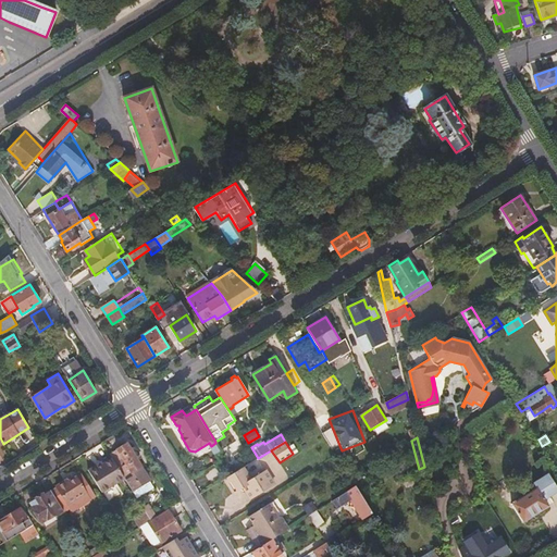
[(127,443),(110,454),(112,458),(125,479),(133,492),(150,481),(150,480),(127,443)]
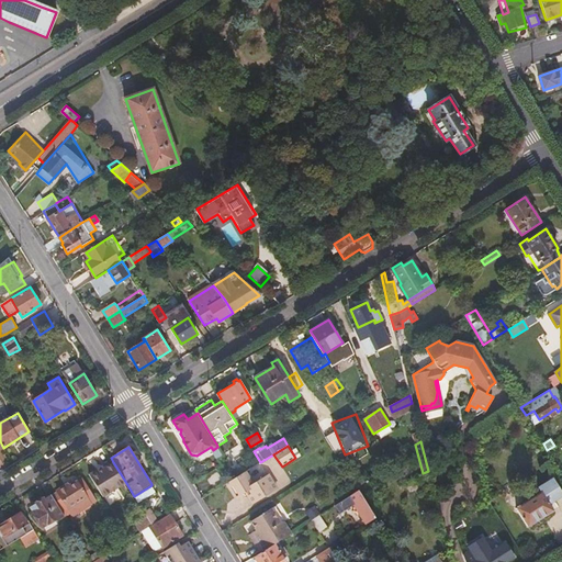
[(217,459),(223,456),(217,447),(213,450),(217,459)]
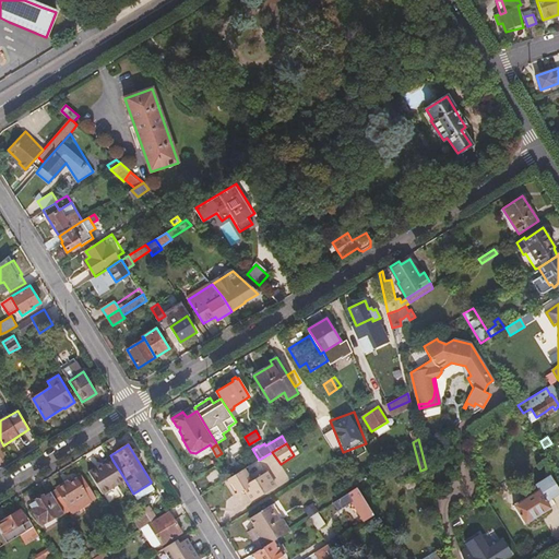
[(259,460),(252,449),(229,463),(230,464),(223,468),(224,471),(215,476),(219,484),(226,480),(245,468),(259,460)]
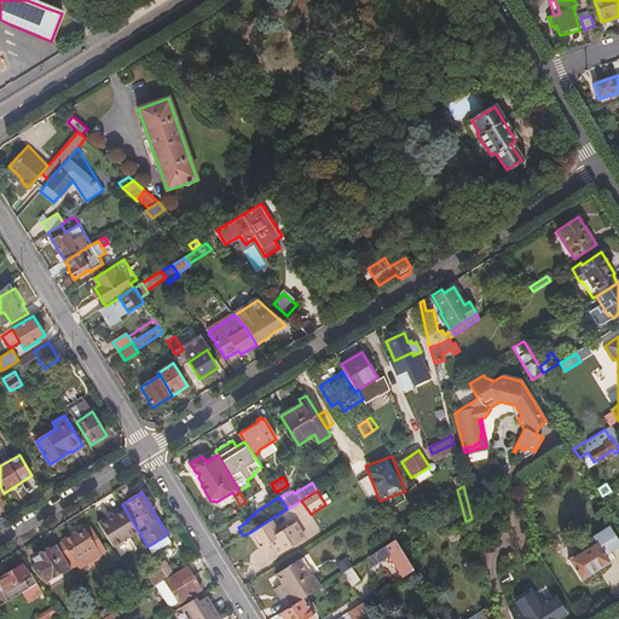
[(239,505),(244,513),(250,509),(246,502),(239,505)]
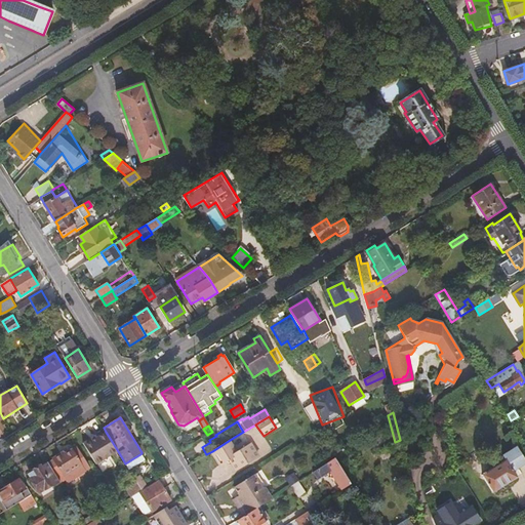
[(118,451),(106,432),(96,438),(92,441),(91,439),(82,444),(95,465),(96,465),(102,473),(112,466),(108,458),(118,451)]
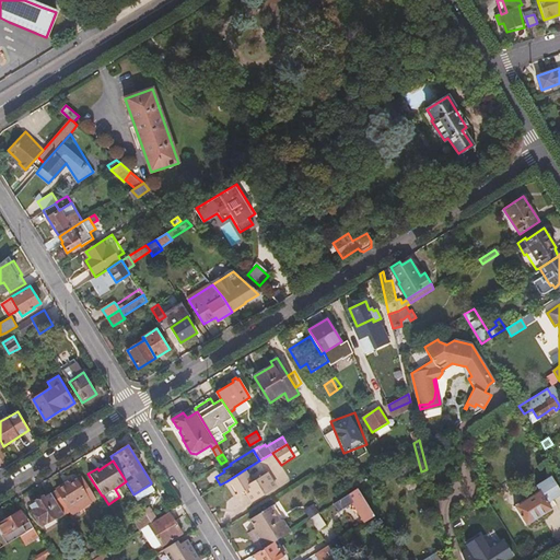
[(245,469),(226,481),(236,497),(243,492),(248,494),(253,502),(269,492),(267,490),(275,485),(267,473),(258,478),(257,482),(252,481),(245,469)]
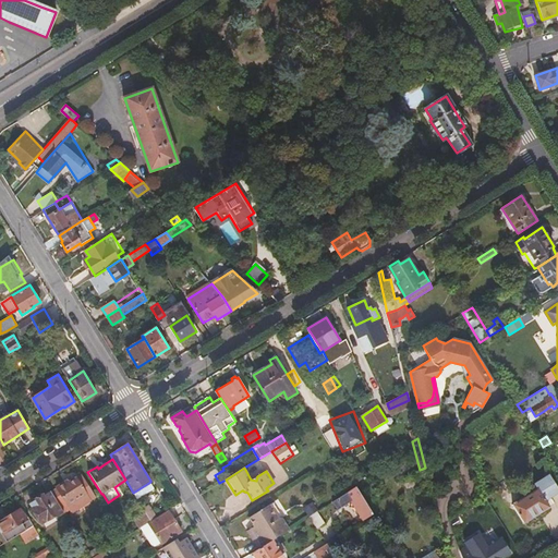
[(58,488),(52,492),(63,508),(69,505),(72,511),(96,497),(82,474),(73,480),(72,477),(57,486),(58,488)]
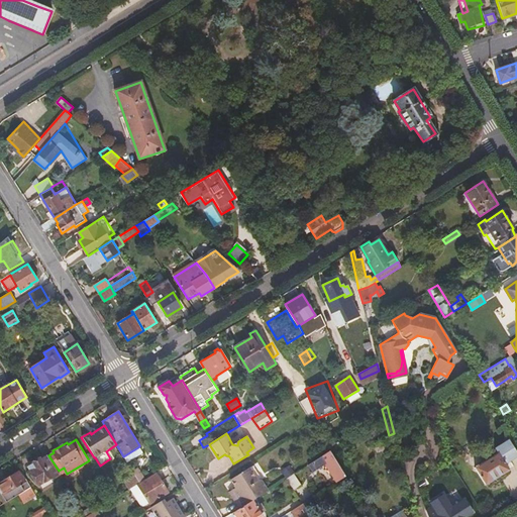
[(505,463),(516,455),(516,453),(508,440),(495,448),(498,453),(476,469),(486,485),(508,471),(505,463)]
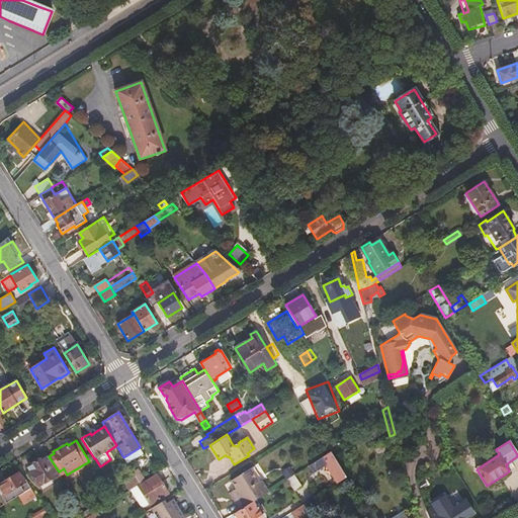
[(144,453),(140,447),(123,457),(127,464),(144,453)]
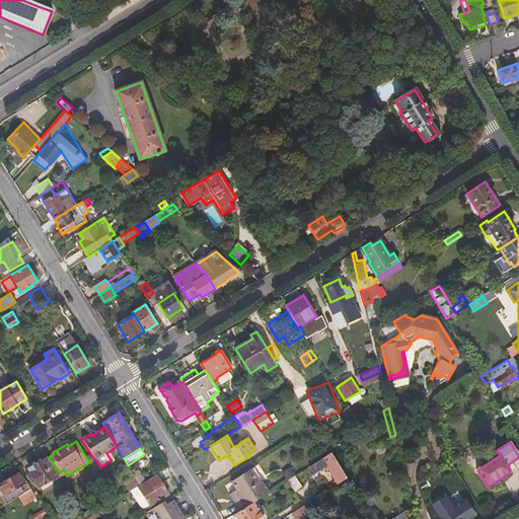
[(347,478),(331,453),(312,465),(316,472),(326,466),(338,485),(347,478)]
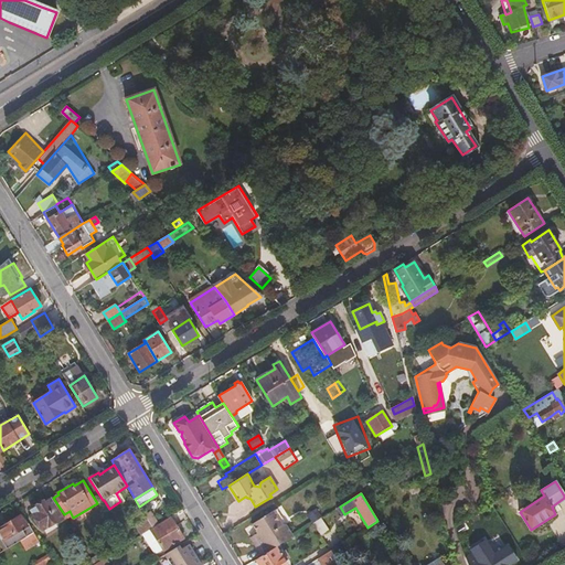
[(64,514),(53,498),(48,502),(45,500),(35,507),(38,511),(32,513),(43,531),(59,521),(57,519),(64,514)]
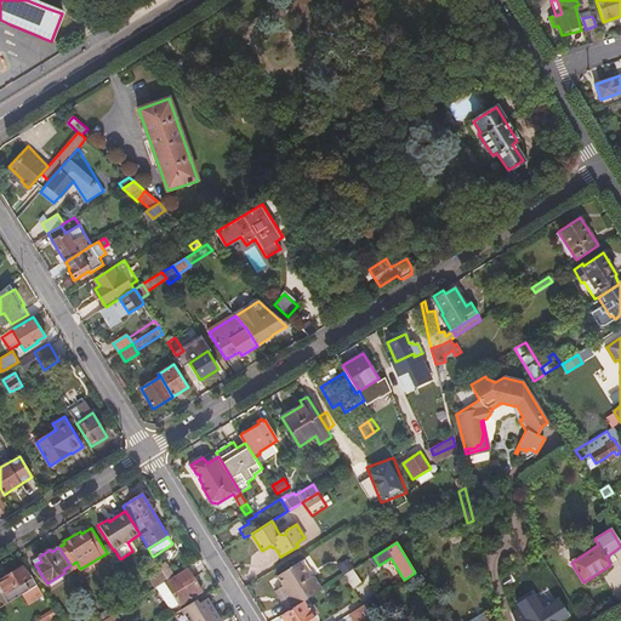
[(353,569),(354,569),(349,560),(340,568),(345,575),(353,569)]
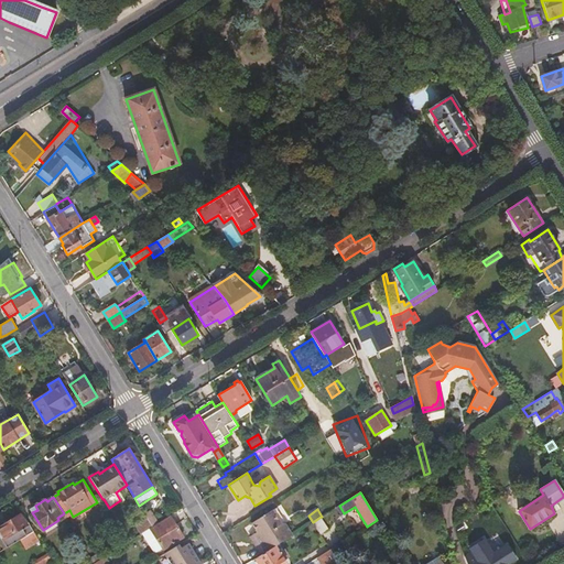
[(152,527),(159,522),(151,511),(145,514),(152,527)]
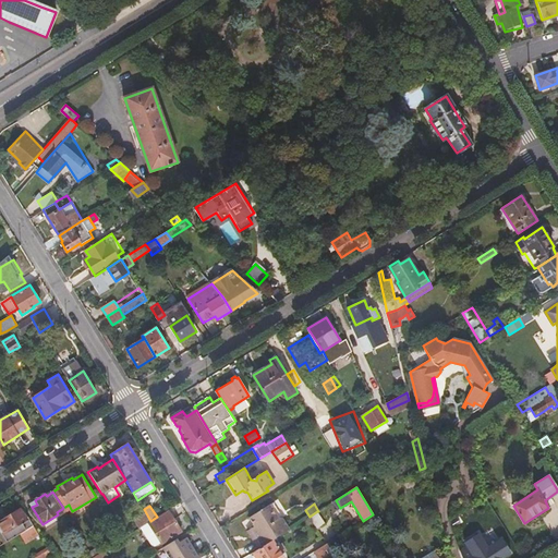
[(258,548),(273,540),(288,530),(281,520),(277,519),(268,506),(249,518),(255,528),(251,530),(256,538),(253,541),(258,548)]
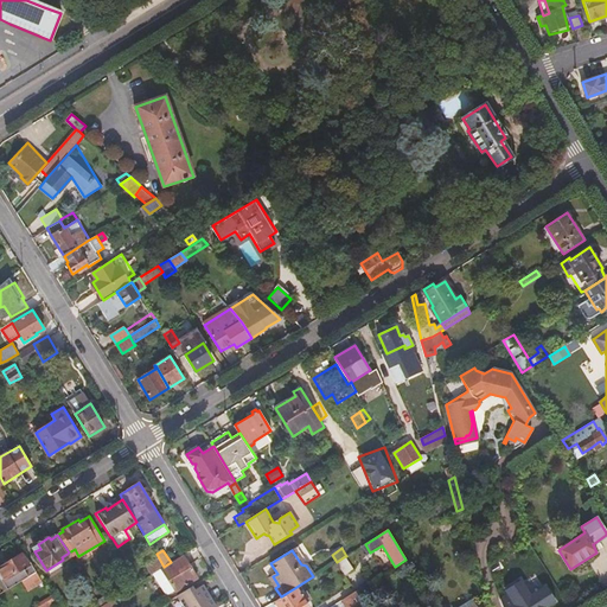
[(0,567),(0,581),(5,590),(24,579),(36,572),(29,560),(27,561),(23,553),(0,567)]
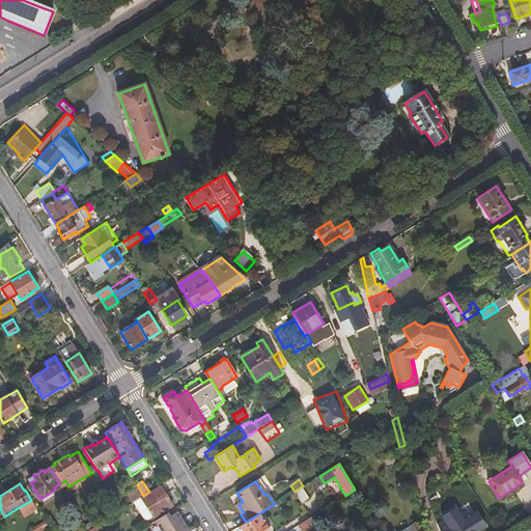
[(173,506),(161,485),(149,492),(143,496),(134,501),(146,521),(154,516),(155,518),(173,506)]
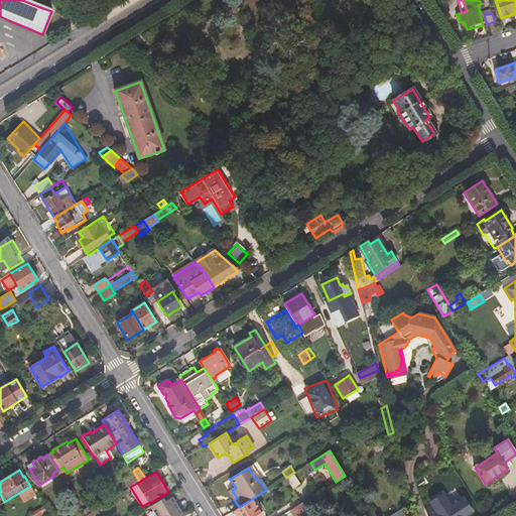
[(300,484),(293,473),(286,478),(293,489),(300,484)]
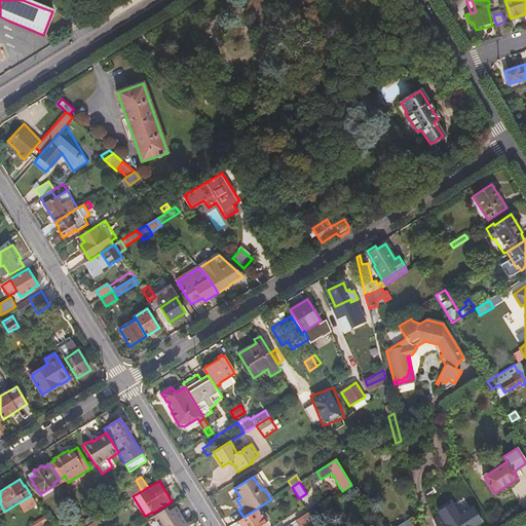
[(130,496),(140,490),(136,483),(126,489),(130,496)]
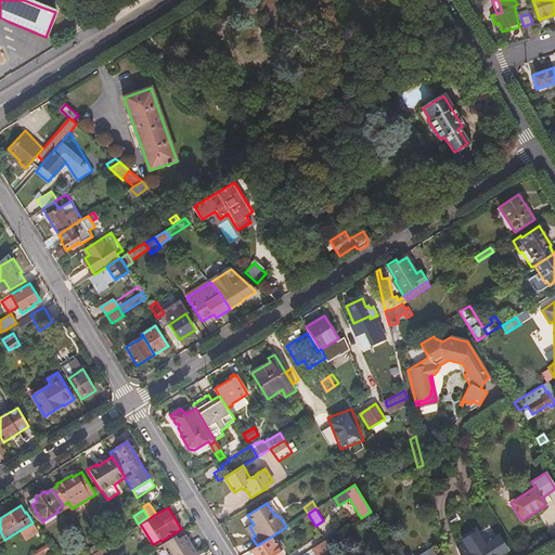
[(33,523),(22,529),(25,536),(37,528),(33,523)]
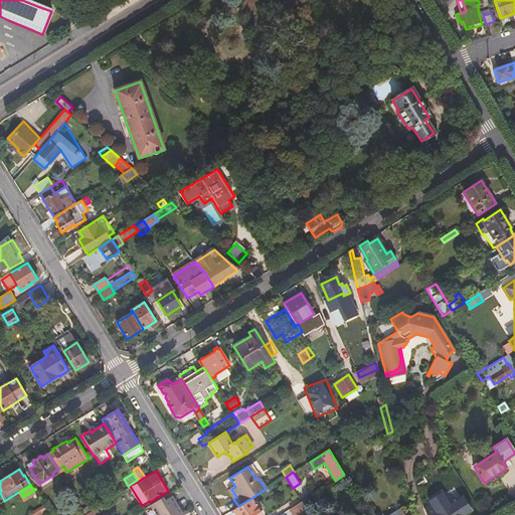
[(228,491),(233,499),(236,497),(231,489),(228,491)]
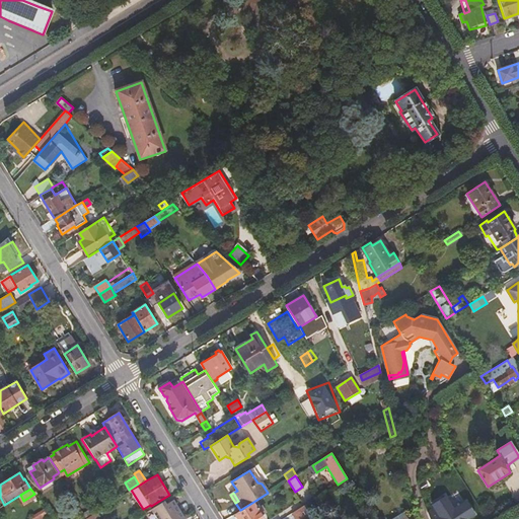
[(449,496),(426,504),(431,518),(475,518),(477,518),(470,499),(452,506),(449,496)]
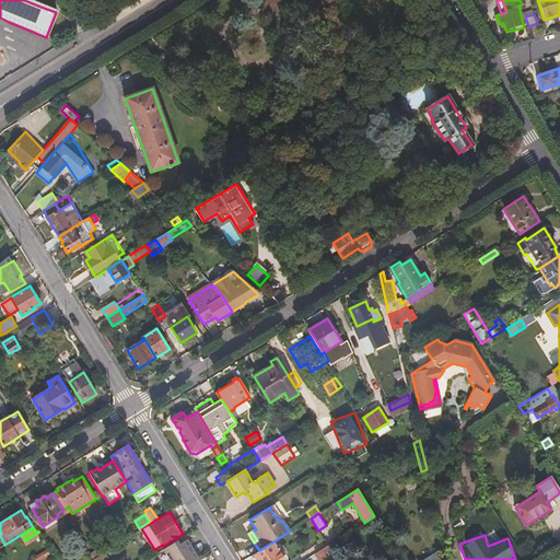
[(178,546),(176,543),(164,549),(170,559),(199,559),(187,539),(178,546)]
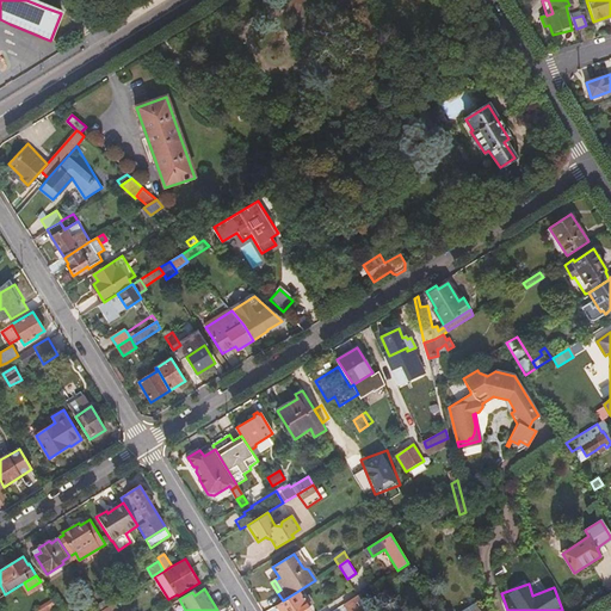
[(283,600),(276,605),(279,610),(309,610),(310,610),(308,606),(313,603),(309,596),(304,599),(298,591),(283,600)]
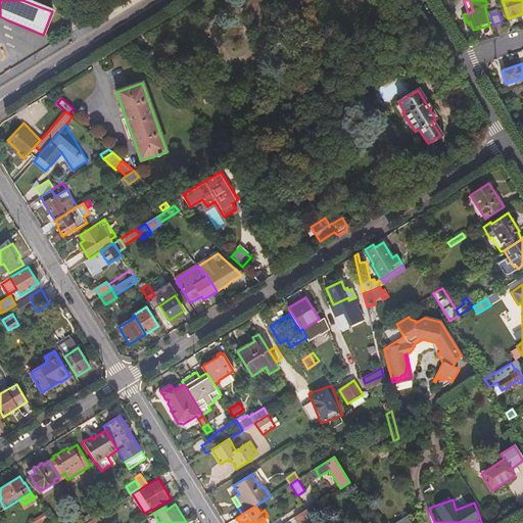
[(52,510),(45,514),(51,522),(57,519),(52,510)]
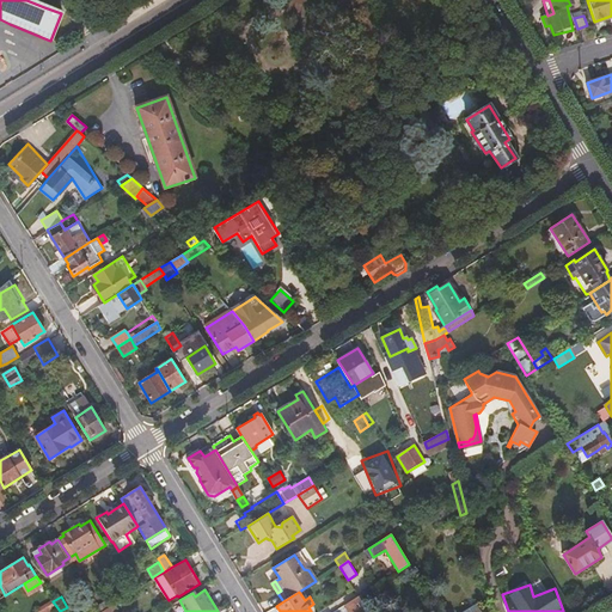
[(362,611),(367,610),(359,597),(344,605),(348,611),(362,611)]
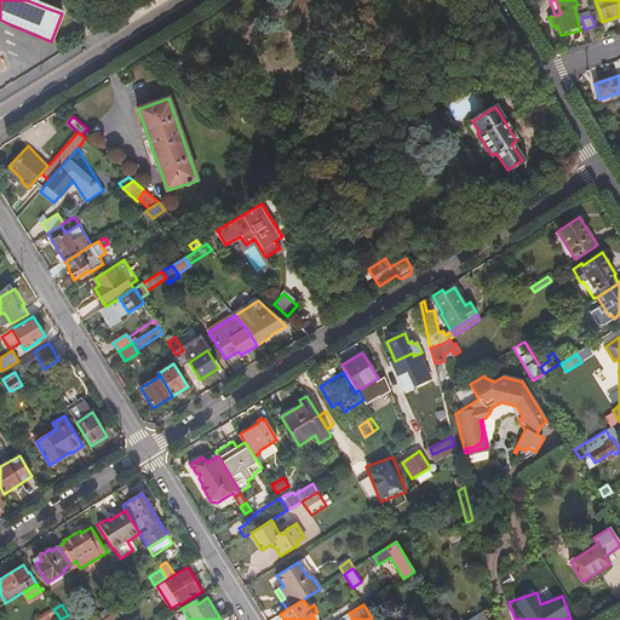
[(113,606),(101,614),(103,618),(116,610),(113,606)]
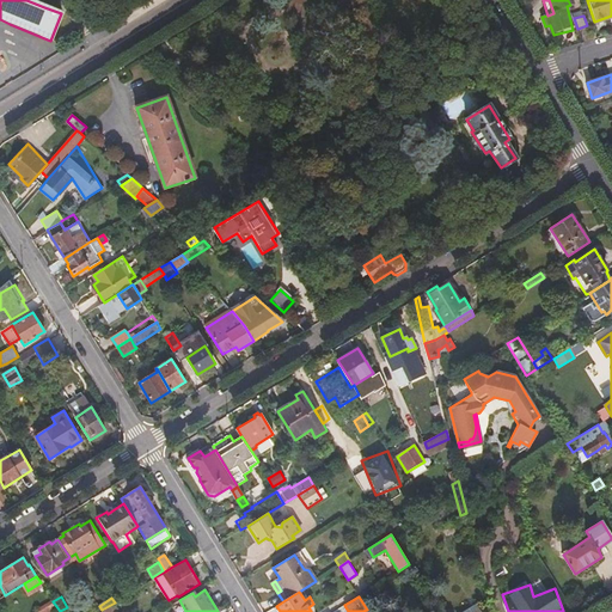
[(478,611),(481,611),(475,601),(459,611),(478,611)]
